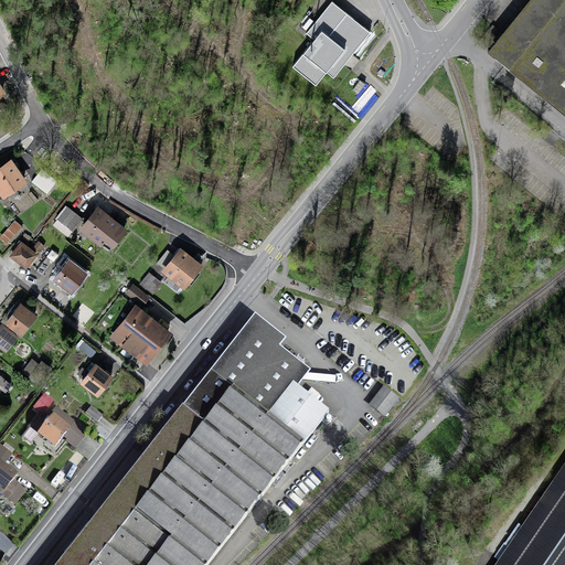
[(564,0),(529,0),(489,50),(564,112),(564,0)]
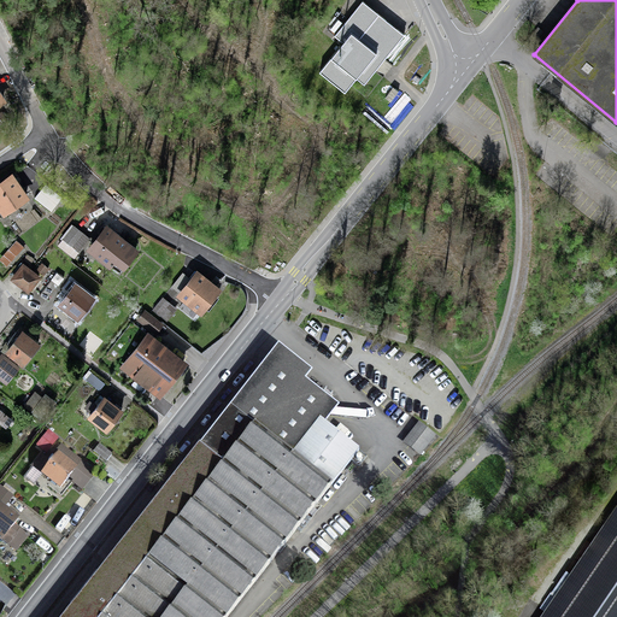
[(404,34),(363,1),(335,36),(342,42),(319,71),(345,90),(370,59),(376,52),(383,59),(404,34)]
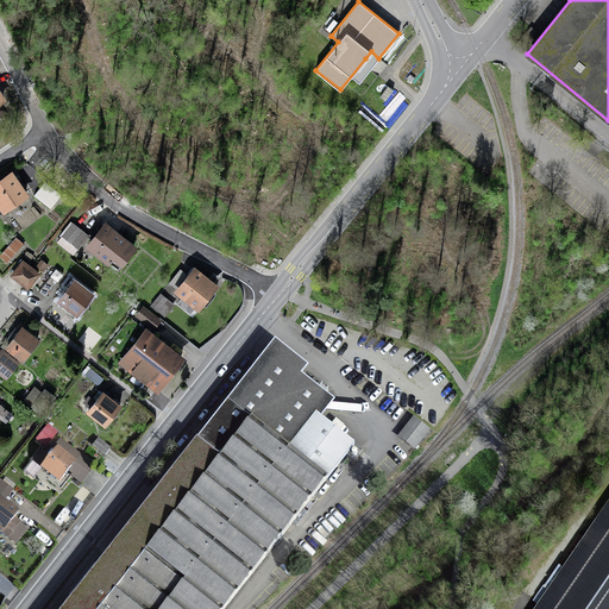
[(25,194),(11,174),(0,181),(0,201),(5,208),(25,194)]
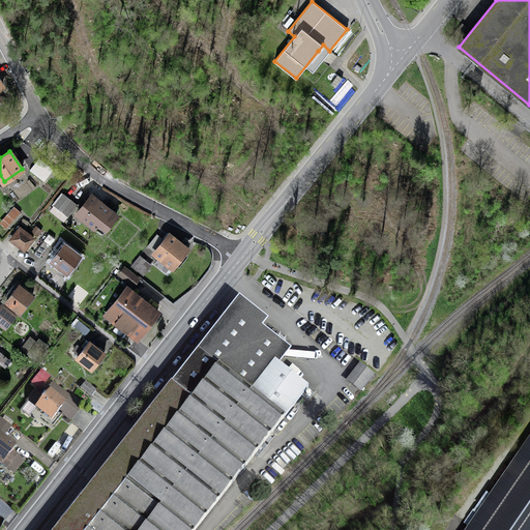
[(53,169),(39,157),(29,170),(43,181),(53,169)]
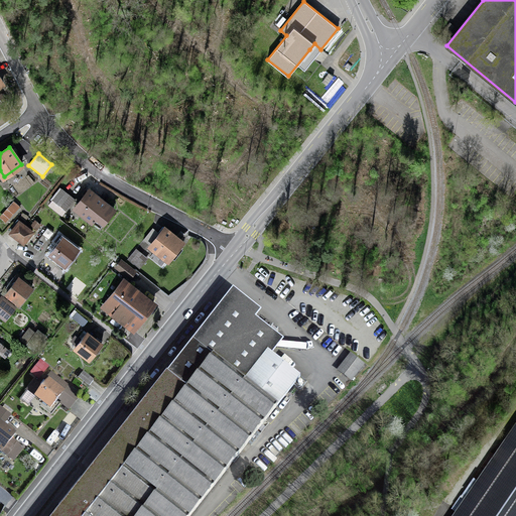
[(75,199),(61,188),(49,205),(57,211),(61,207),(66,210),(75,199)]
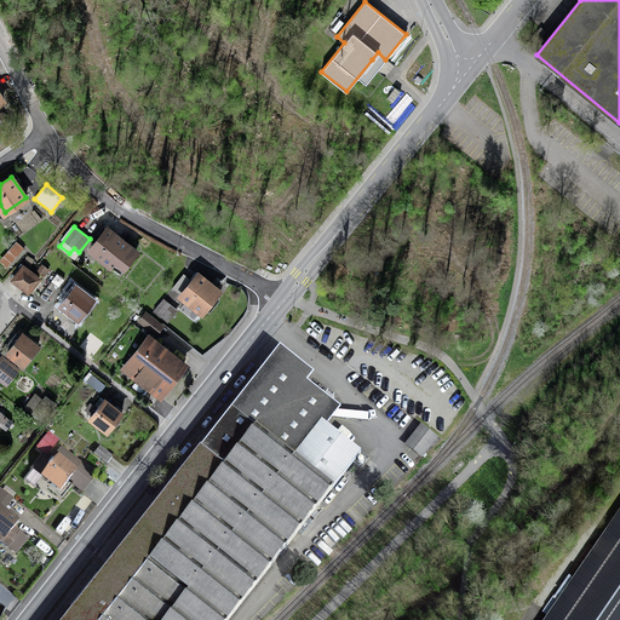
[(136,251),(107,228),(91,248),(120,271),(136,251)]
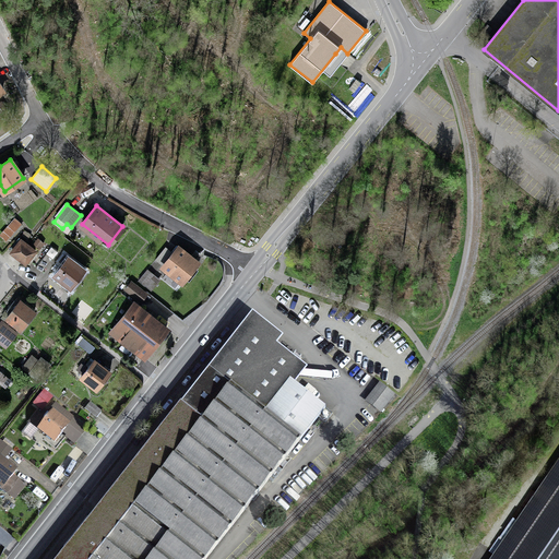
[(21,224),(16,219),(2,236),(7,239),(21,224)]
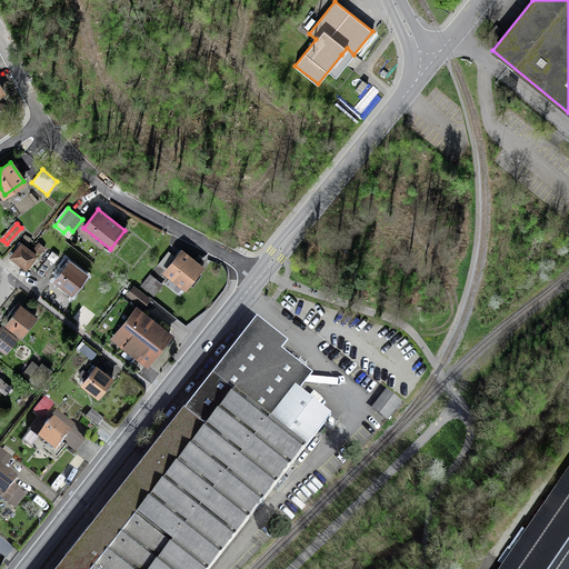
[(43,228),(39,225),(32,233),(38,237),(43,228)]
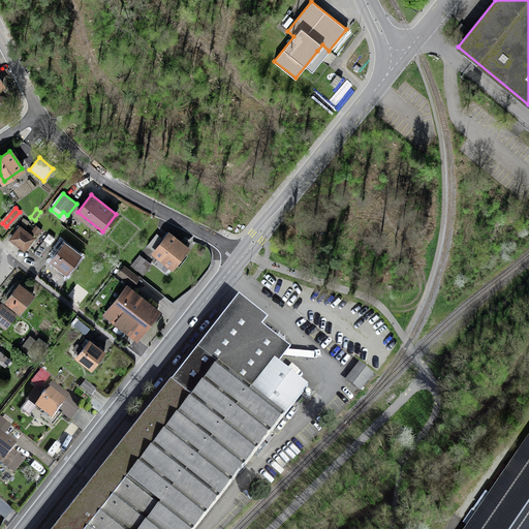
[(33,238),(20,227),(11,239),(24,249),(33,238)]
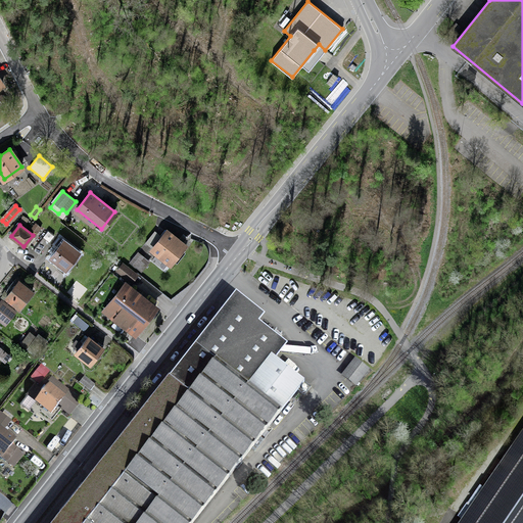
[(184,244),(168,231),(153,249),(170,263),(184,244)]
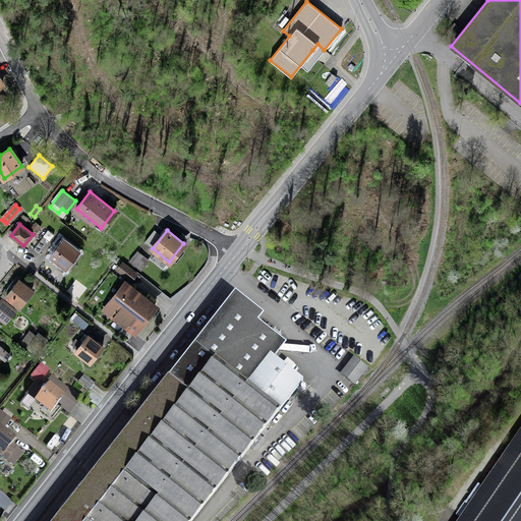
[(49,240),(43,236),(34,249),(39,253),(49,240)]
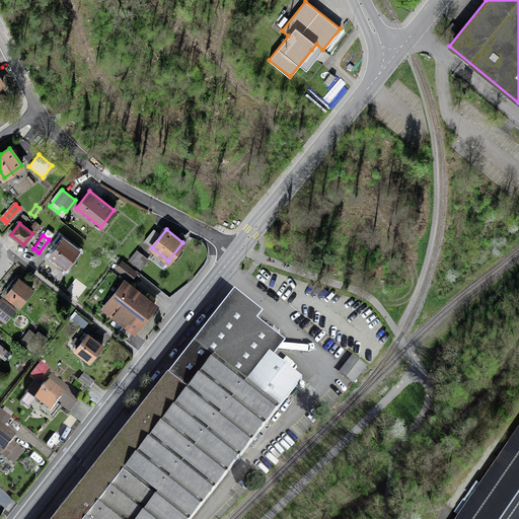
[(78,250),(63,238),(51,254),(66,267),(78,250)]
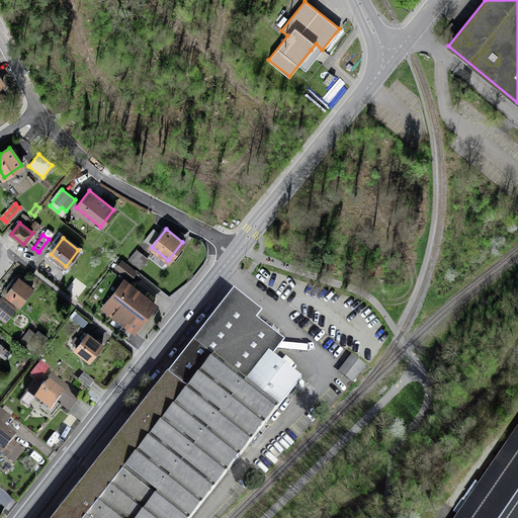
[(143,254),(137,249),(128,259),(134,264),(143,254)]
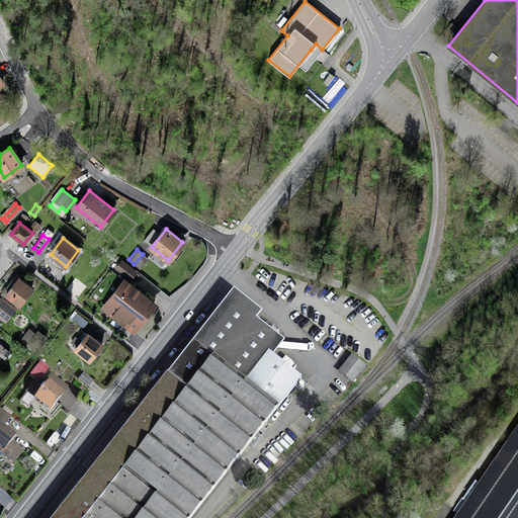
[(136,272),(121,261),(116,267),(132,278),(136,272)]
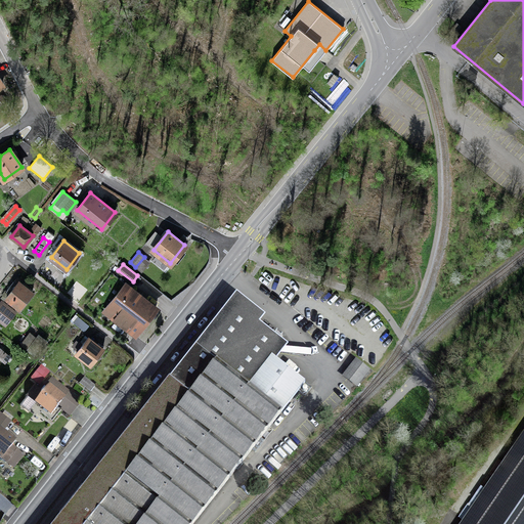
[(135,291),(112,272),(85,306),(104,322),(111,315),(134,335),(157,307),(143,297),(141,300),(133,294),(135,291)]
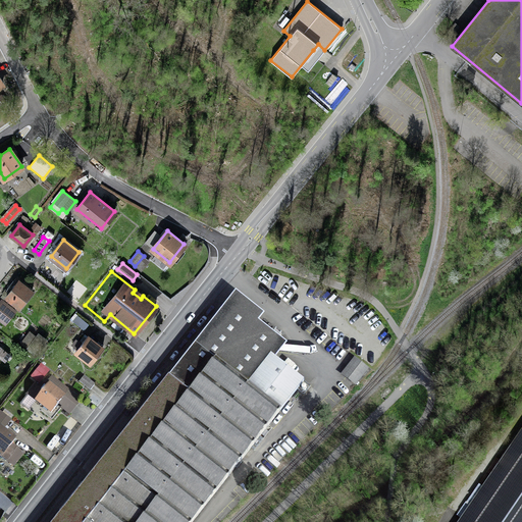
[(10,292),(6,296),(20,307),(32,292),(18,280),(17,282),(13,280),(7,290),(10,292)]
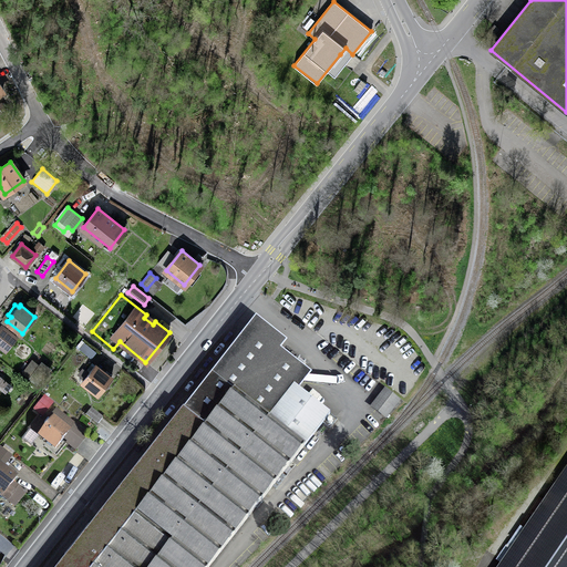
[(208,566),(286,470),(291,474),(295,475),(297,472),(310,455),(311,453),(309,450),(303,446),(330,413),(295,385),(296,382),(298,371),(274,352),(276,339),(257,325),(187,412),(183,409),(58,566),(208,566)]
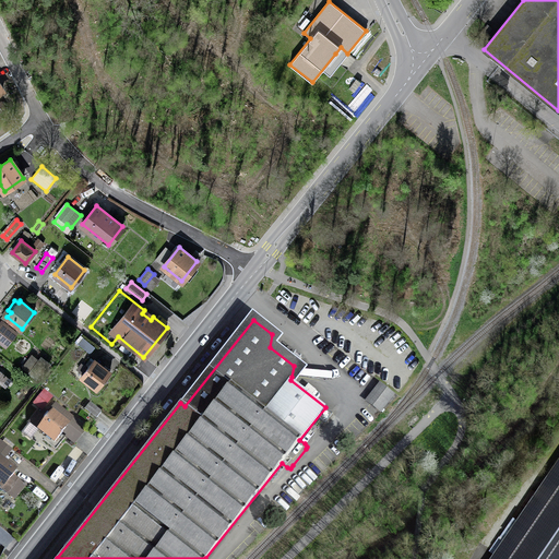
[(15,332),(2,322),(0,324),(0,341),(6,345),(15,332)]
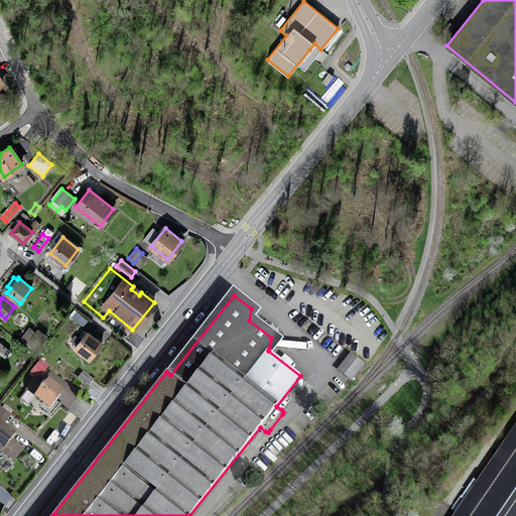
[(102,344),(87,332),(75,347),(90,359),(102,344)]
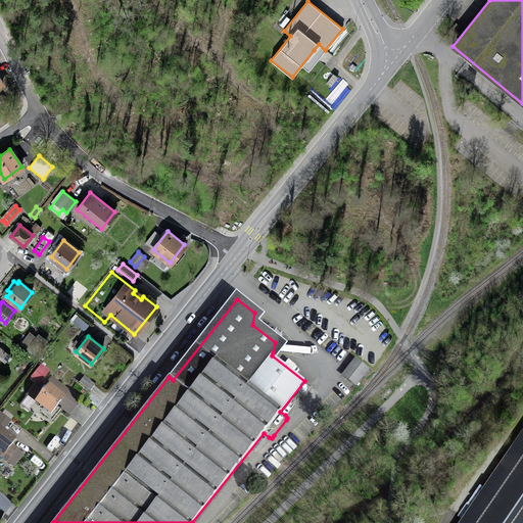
[(95,385),(85,377),(80,382),(90,390),(95,385)]
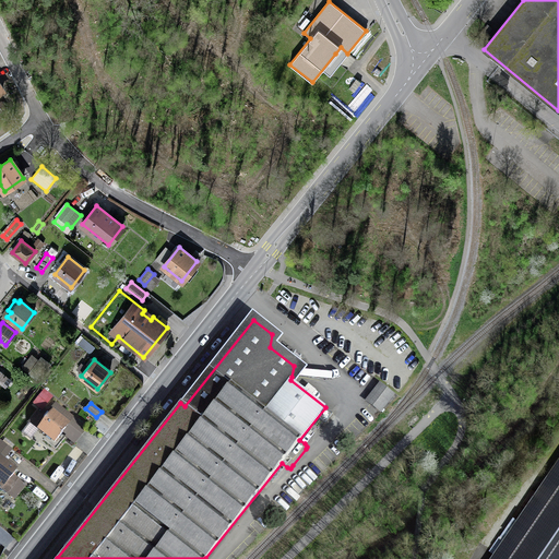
[(45,416),(38,412),(31,421),(56,441),(68,425),(52,412),(51,414),(48,412),(45,416)]
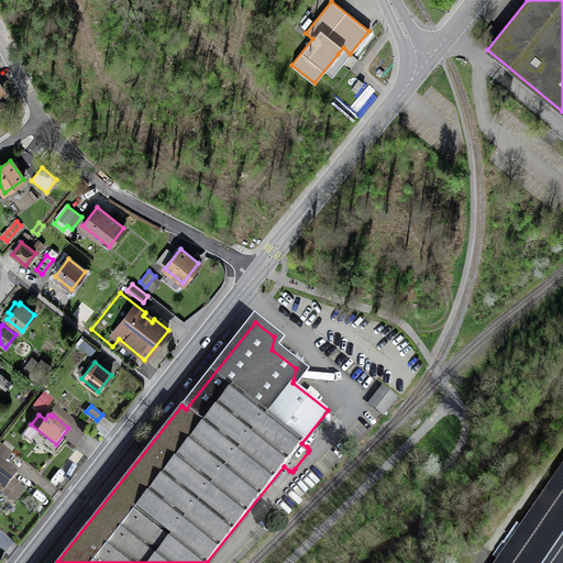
[(17,474),(0,461),(0,490),(1,492),(2,492),(8,496),(14,487),(9,484),(17,474)]
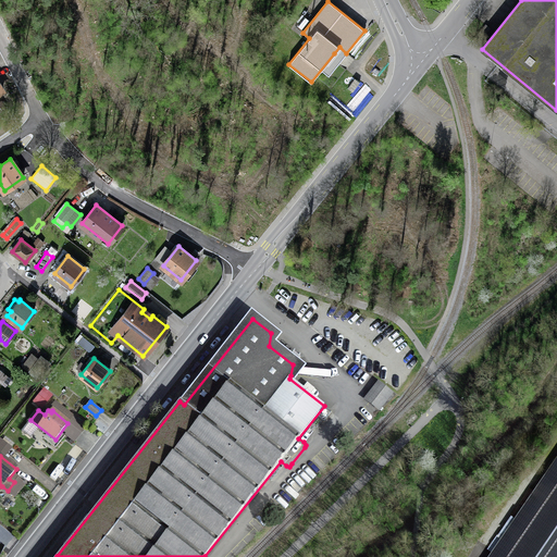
[(556,556),(556,460),(490,556),(556,556)]
